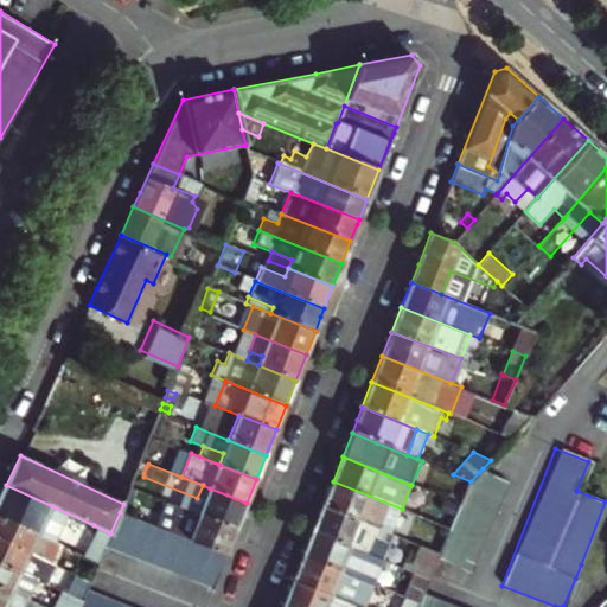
[(468,574),(489,529),(496,515),(509,485),(479,472),(471,481),(470,484),(462,499),(460,504),(451,528),(449,529),(445,538),(440,551),(436,560),(468,574)]
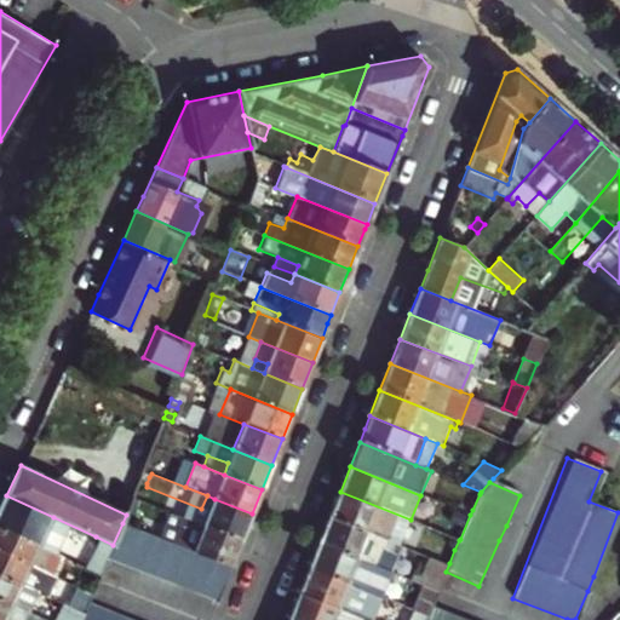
[(340,492),(329,516),(401,544),(411,520),(340,492)]
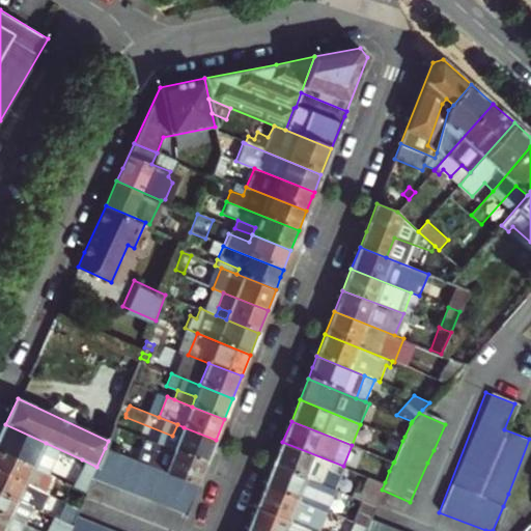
[(0,436),(0,451),(34,467),(46,443),(5,424),(4,427),(0,436)]
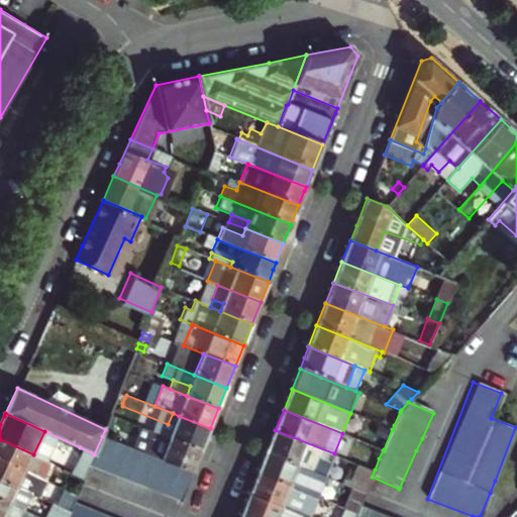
[(179,416),(171,438),(201,450),(209,432),(210,428),(179,416)]
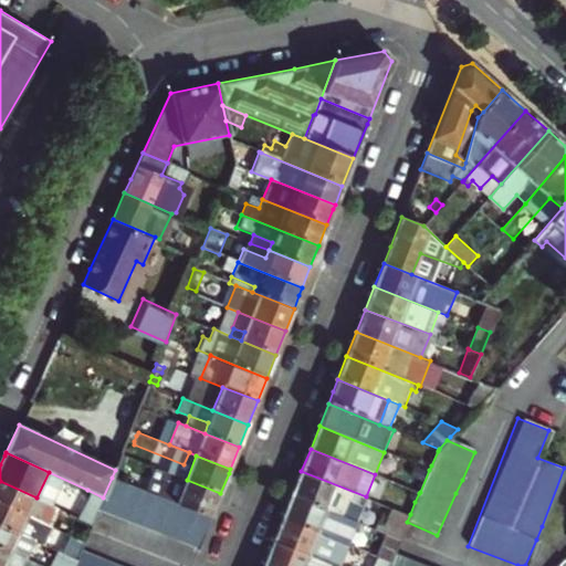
[(155,495),(211,517),(220,493),(187,480),(164,471),(155,495)]
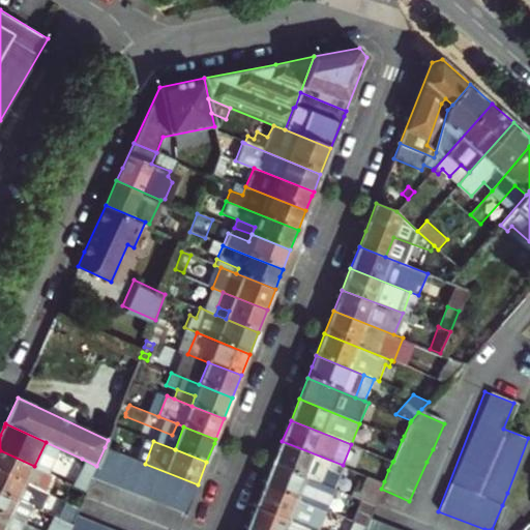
[(282,441),(273,463),(316,480),(333,488),(343,465),(282,441)]
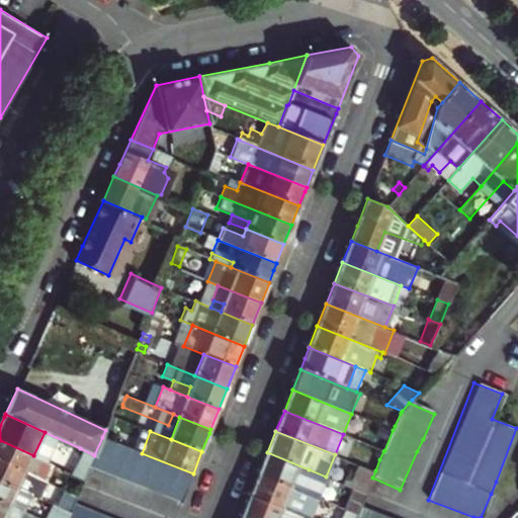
[(88,467),(181,502),(193,473),(142,453),(102,437),(94,455),(88,467)]
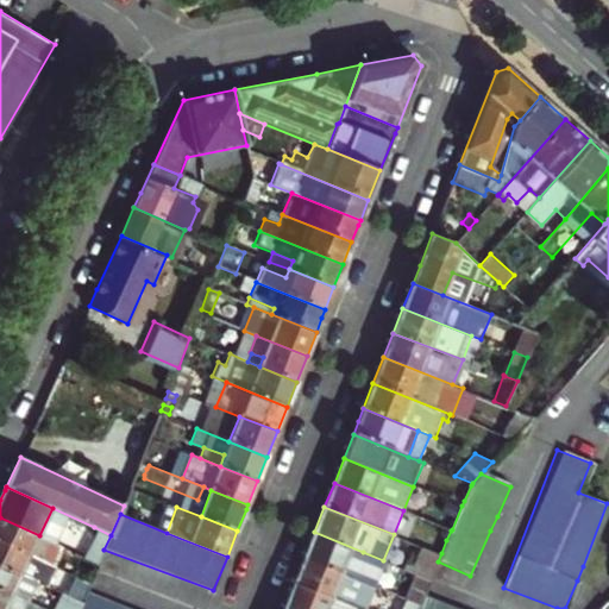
[(0,518),(0,540),(45,563),(55,542),(39,535),(0,518)]
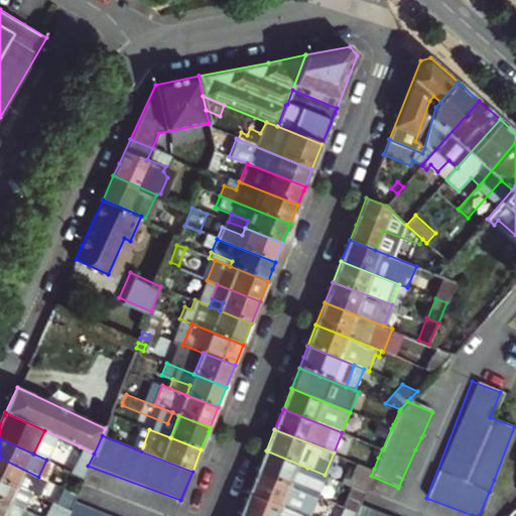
[(65,447),(50,441),(46,449),(60,457),(65,447)]
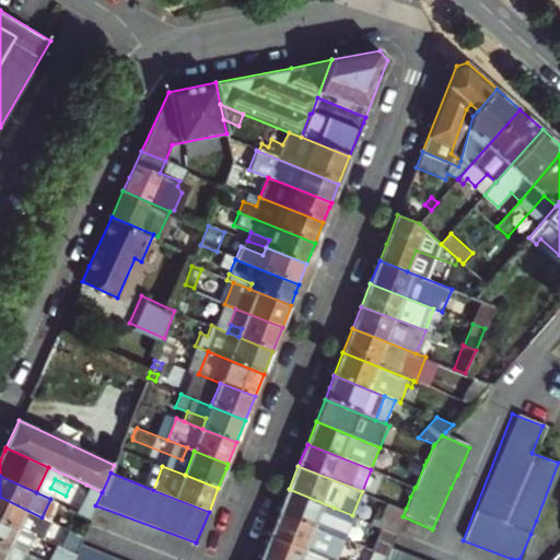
[(95,505),(102,492),(86,485),(74,510),(80,512),(90,516),(95,505)]
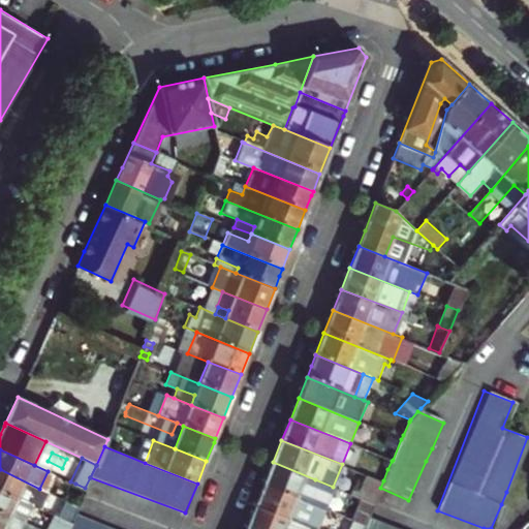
[(333,487),(315,479),(273,462),(265,485),(297,497),(324,507),(333,487)]
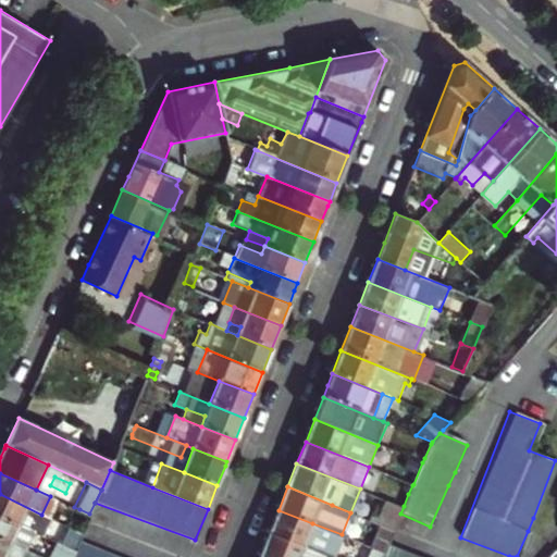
[(0,494),(0,515),(34,531),(41,515),(0,494)]
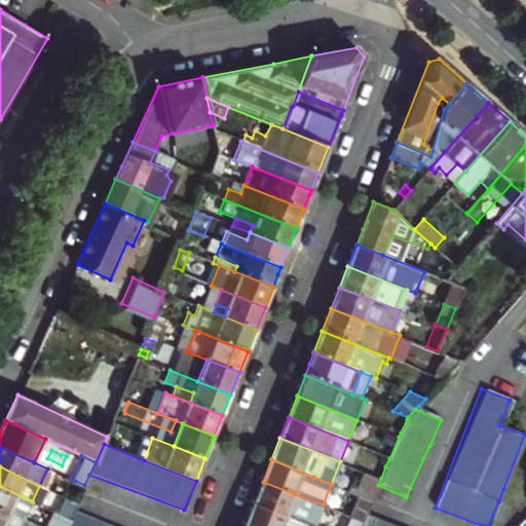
[(360,494),(371,499),(378,485),(381,478),(365,472),(360,487),(351,484),(349,490),(360,494)]
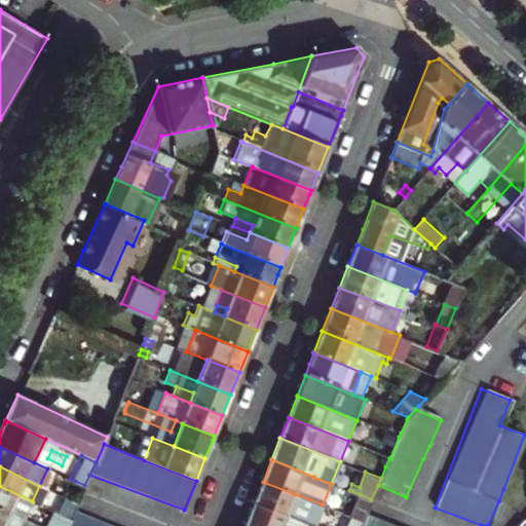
[(62,496),(79,504),(86,486),(84,485),(75,481),(70,491),(65,488),(62,496)]
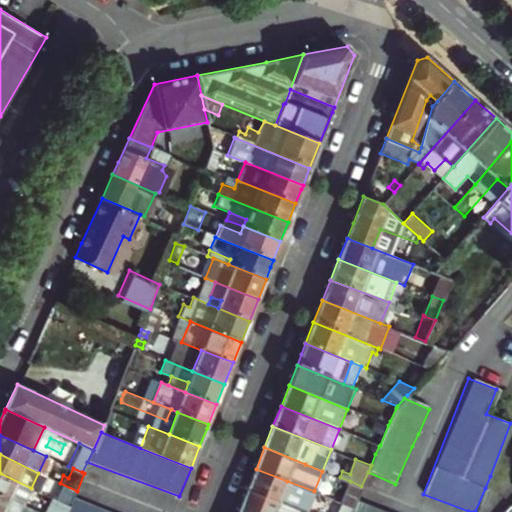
[(256,469),(248,489),(292,506),(302,510),(305,511),(306,511),(314,491),(287,481),(256,469)]
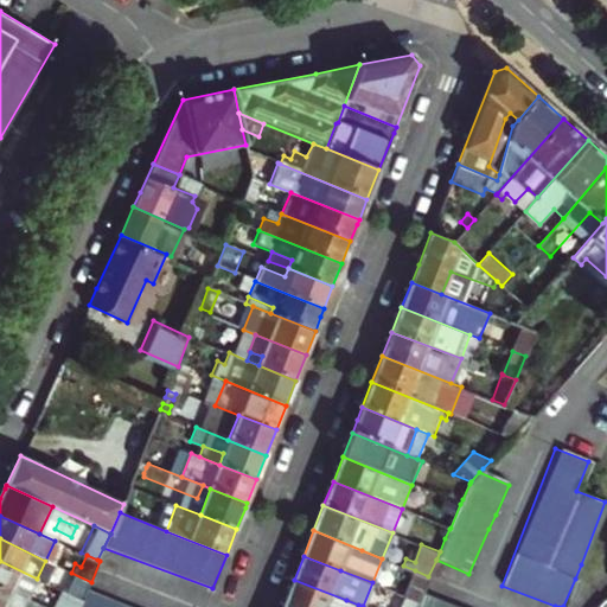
[(0,561),(0,585),(13,592),(27,599),(37,579),(0,561)]
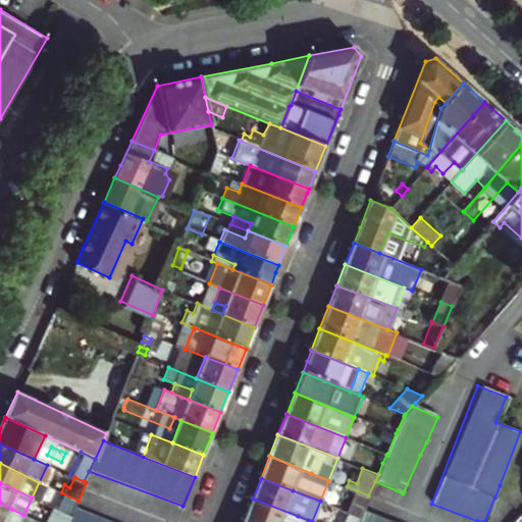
[(357,490),(348,511),(359,516),(362,510),(368,496),(357,490)]
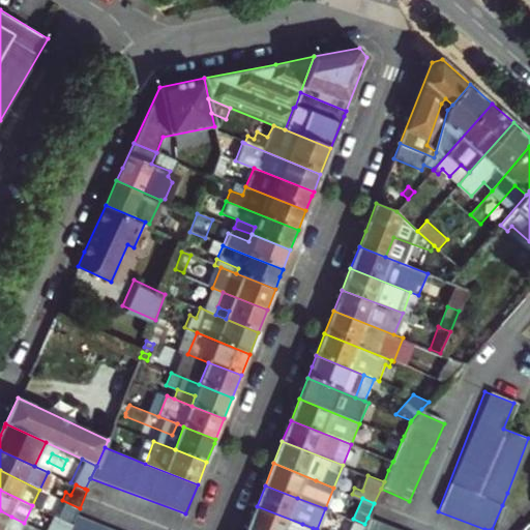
[(80,508),(62,500),(55,516),(72,524),(76,517),(80,508)]
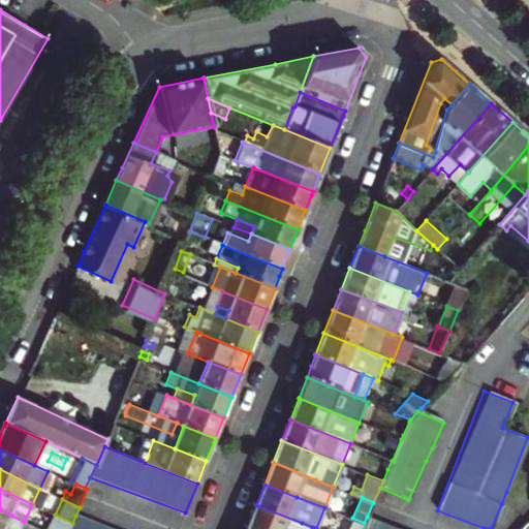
[(302,523),(256,505),(248,526),(254,528),(311,528),(312,527),(302,523)]
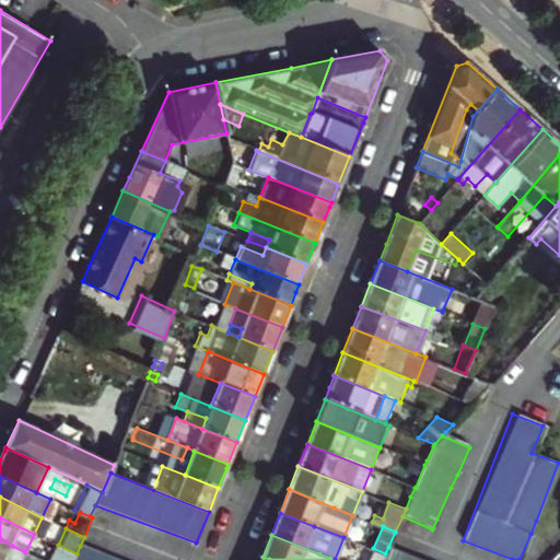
[(0,539),(0,559),(4,559),(12,546),(0,539)]
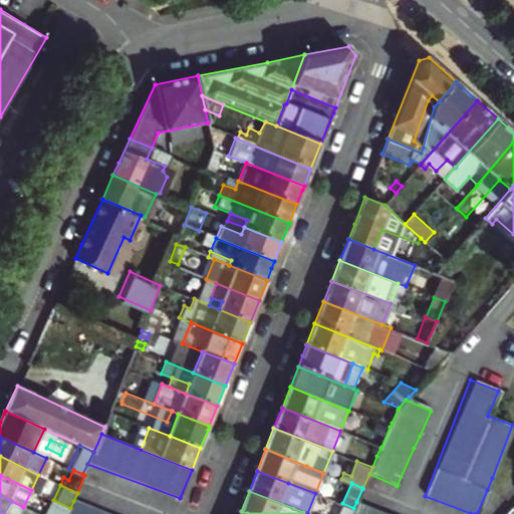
[(45,513),(67,513),(70,508),(53,500),(45,513)]
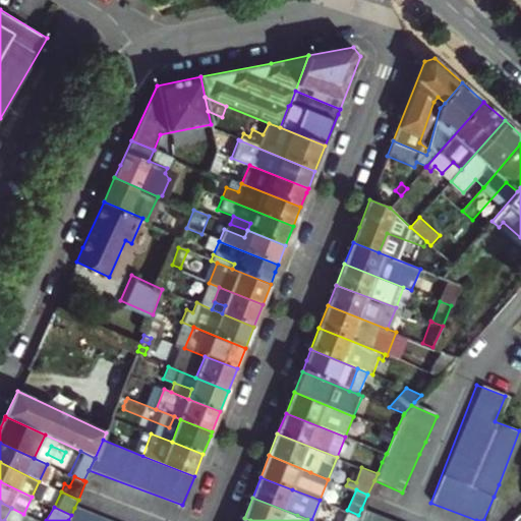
[(108,520),(74,508),(71,515),(68,520),(108,520)]
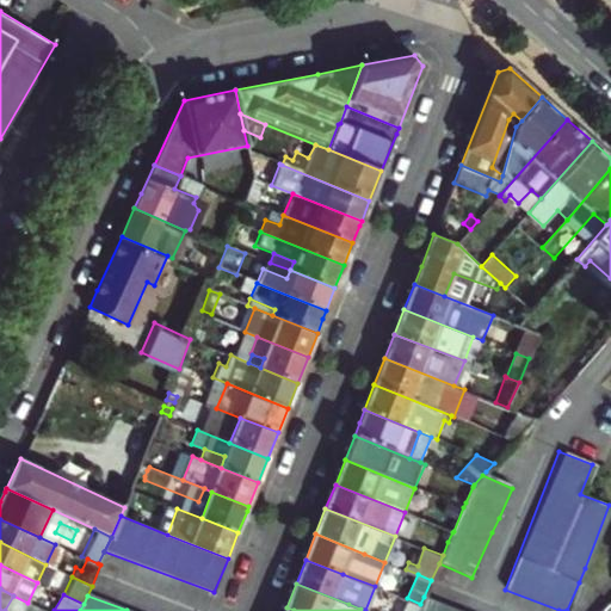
[(461,610),(452,608),(439,603),(424,597),(420,604),(417,610),(461,610)]
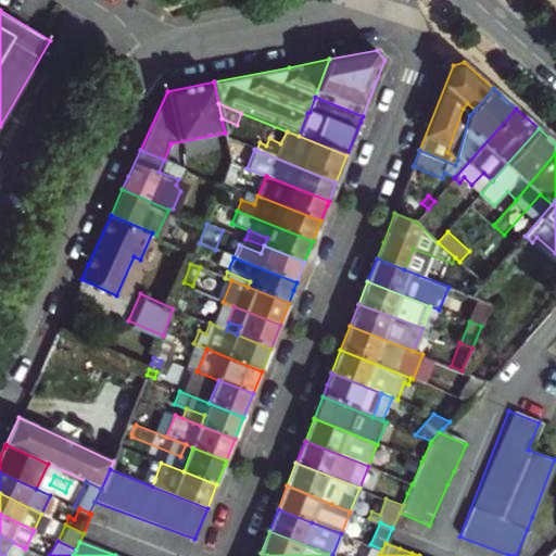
[(379,555),(382,550),(370,544),(365,555),(379,555)]
